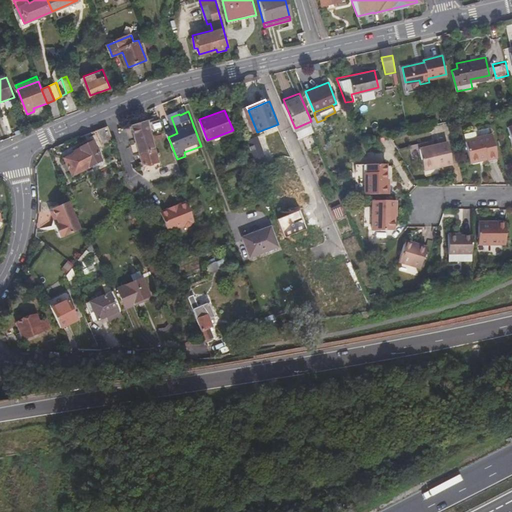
[(159,163),(148,123),(132,126),(144,167),(159,163)]
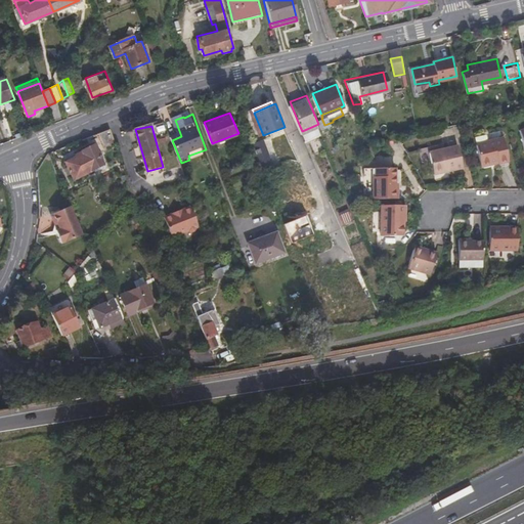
[(120,148),(114,134),(98,137),(106,154),(120,148)]
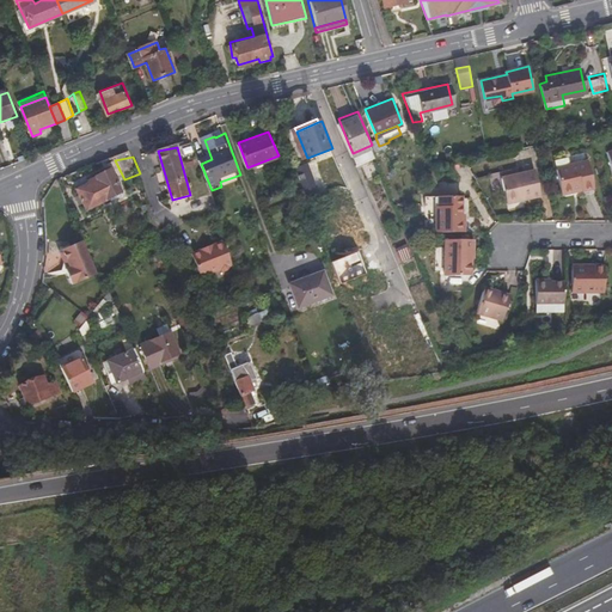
[(569,157),(555,160),(557,169),(570,165),(569,157)]
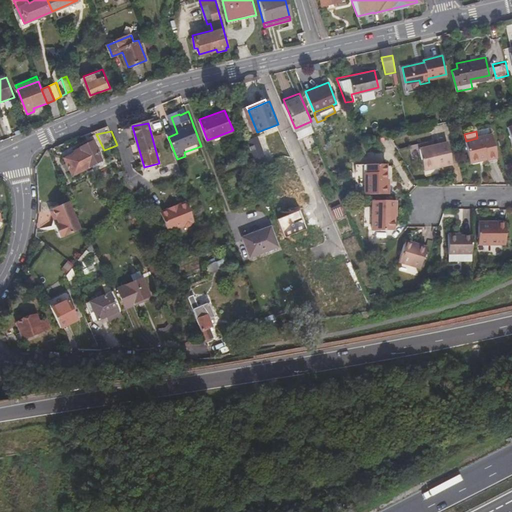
[(471,163),(497,157),(493,135),(477,138),(466,141),(471,163)]
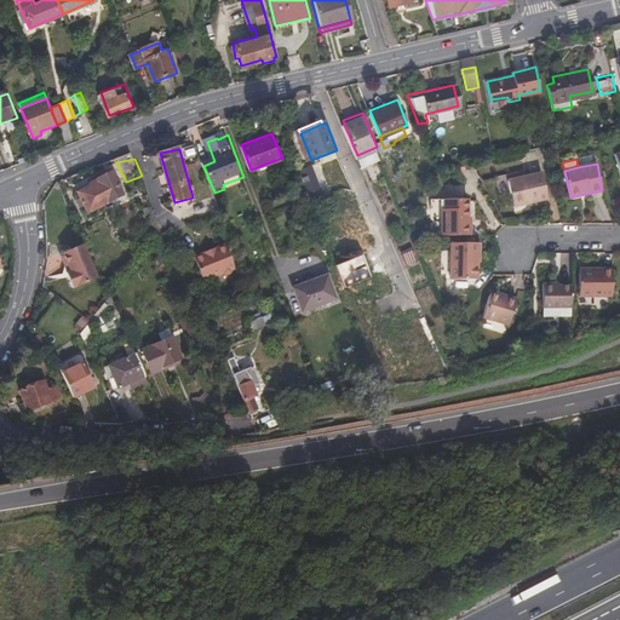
[(300,174),(310,196),(323,191),(314,168),(300,174)]
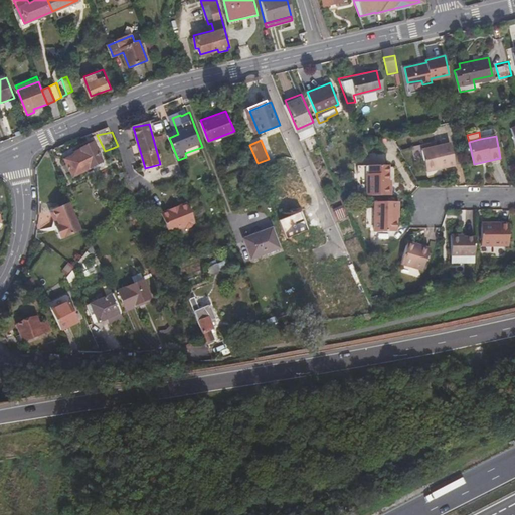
[(74,175),(104,162),(96,142),(76,150),(77,153),(67,158),(74,175)]
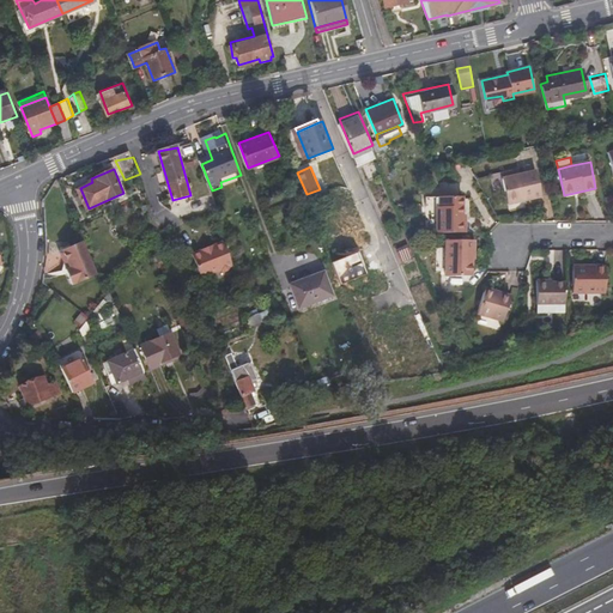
[(504,180),(509,201),(525,198),(526,201),(544,196),(536,170),(504,180)]
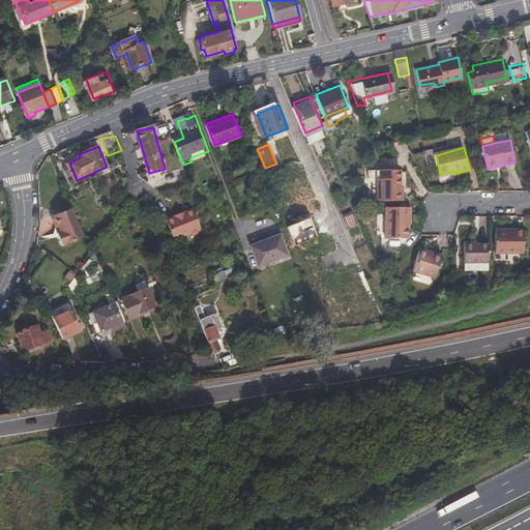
[(403,201),(403,192),(399,192),(399,187),(401,187),(401,171),(381,172),(381,181),(378,181),(378,201),(403,201)]
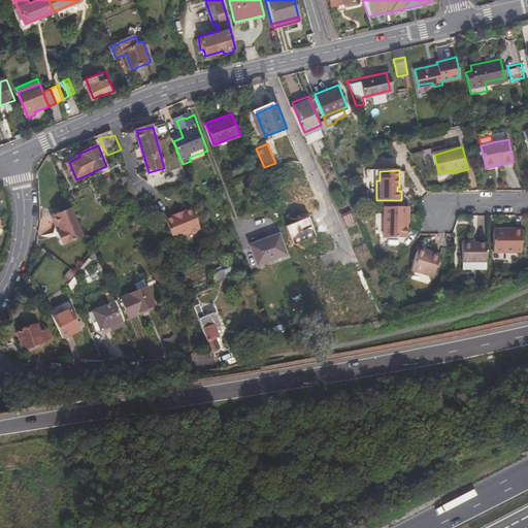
[(410,206),(385,206),(385,237),(408,237),(408,225),(406,225),(406,219),(410,219),(410,206)]
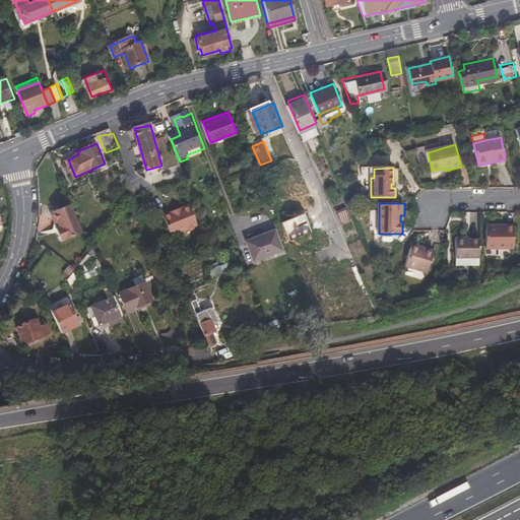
[(87,233),(74,205),(57,213),(64,228),(61,230),(66,242),(87,233)]
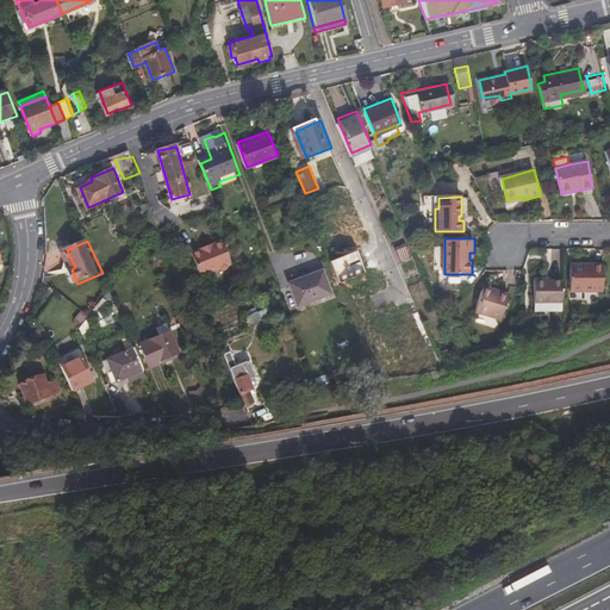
[(203,254),(203,251),(193,255),(204,279),(223,271),(226,273),(229,272),(231,268),(230,263),(232,263),(224,242),(216,247),(216,249),(203,254)]
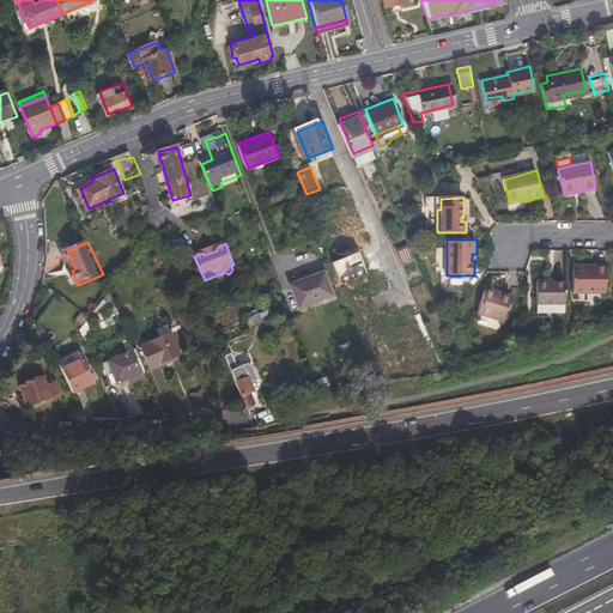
[(405,262),(414,259),(411,250),(402,254),(405,262)]
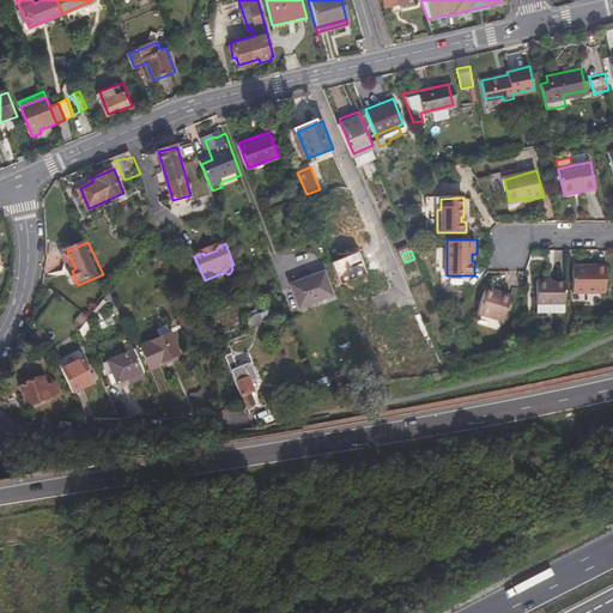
[(574,293),(606,295),(607,268),(596,268),(596,267),(574,267),(574,293)]
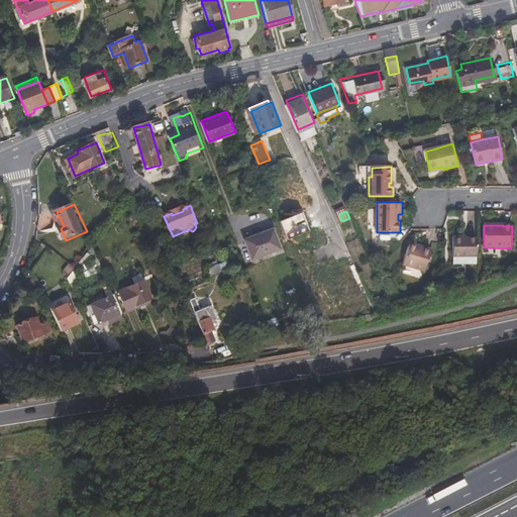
[(254,260),(282,249),(274,229),(246,239),(254,260)]
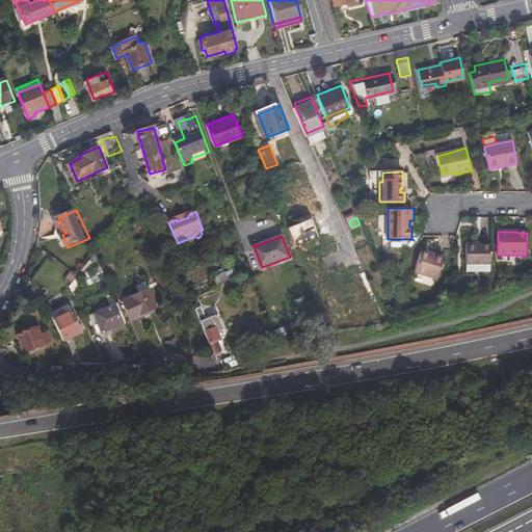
[(493,265),(493,247),(480,247),(480,245),(467,245),(468,271),(489,271),(489,265),(493,265)]
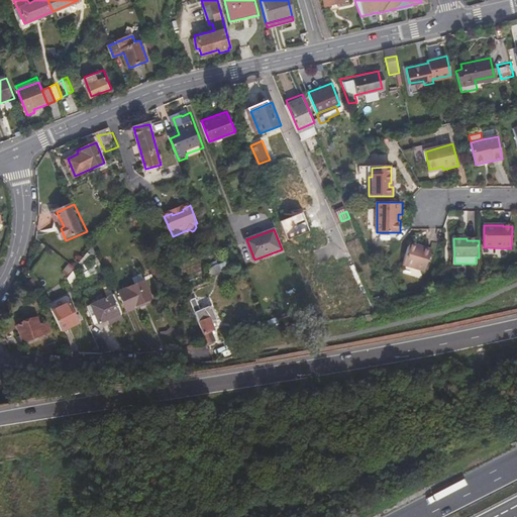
[(409,246),(404,265),(426,271),(433,249),(418,244),(417,248),(409,246)]
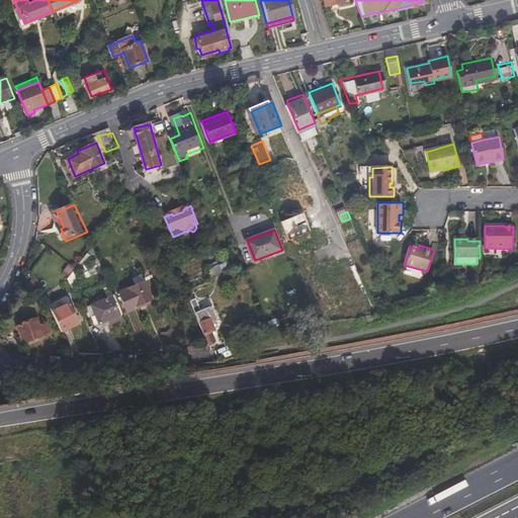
[(214,278),(225,275),(223,269),(211,272),(214,278)]
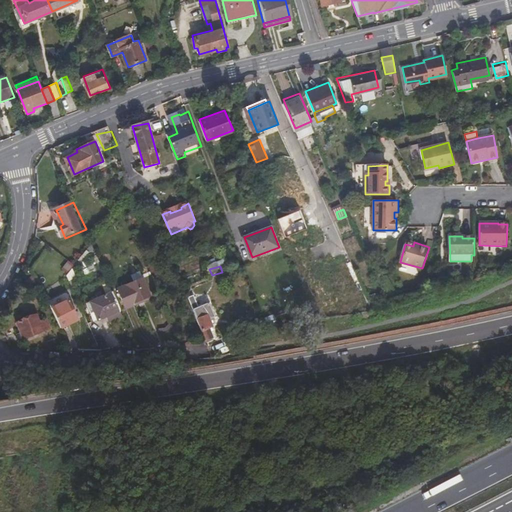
[(155,299),(148,282),(122,292),(130,312),(140,308),(139,305),(155,299)]
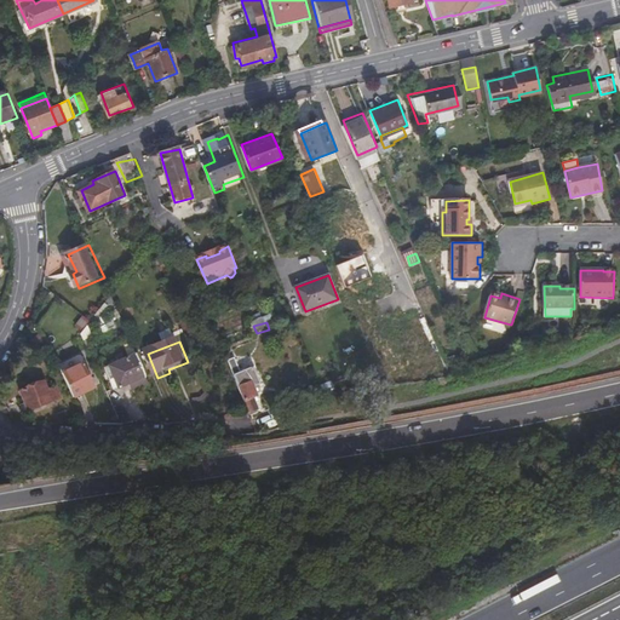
[(368,354),(367,349),(346,356),(349,361),(368,354)]
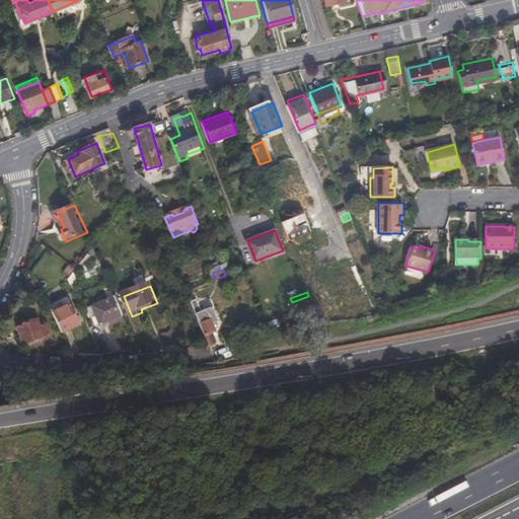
[(126,319),(118,298),(95,307),(103,326),(126,319)]
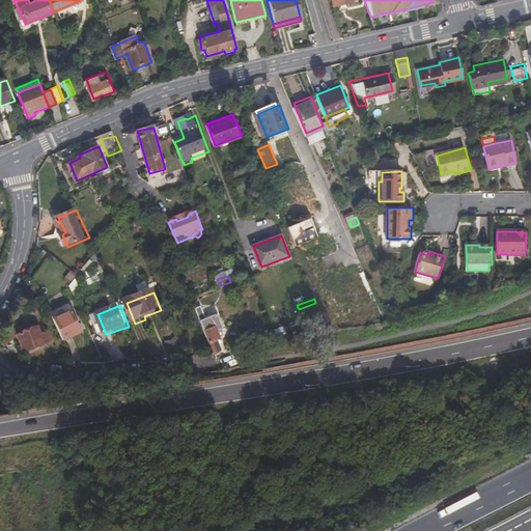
[(215,359),(225,355),(221,345),(223,344),(218,331),(223,329),(218,313),(206,317),(201,305),(195,307),(215,359)]
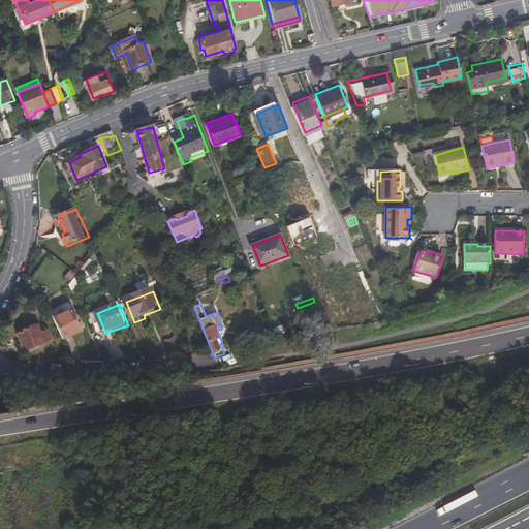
[(378,312),(381,319),(398,312),(395,307),(389,308),(387,308),(382,310),(383,311),(378,312)]
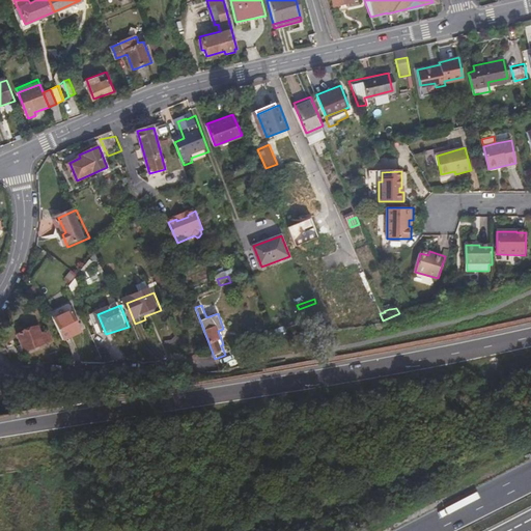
[(55,323),(65,342),(81,334),(78,327),(81,326),(75,312),(55,323)]
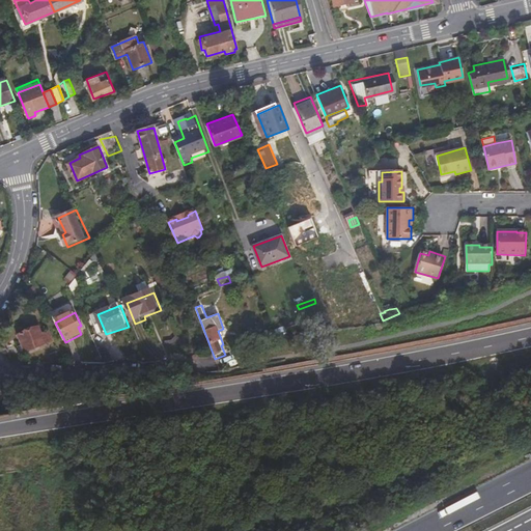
[(358,327),(374,322),(372,315),(356,319),(358,327)]
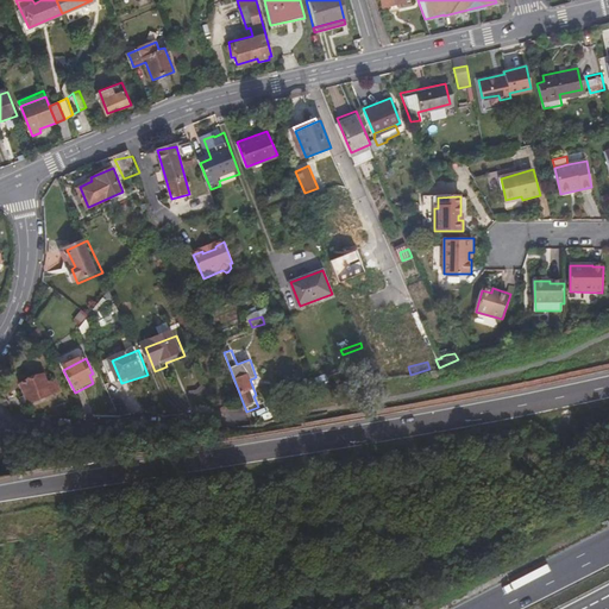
[(48,385),(45,377),(20,384),(24,399),(19,400),(22,407),(63,395),(60,382),(48,385)]
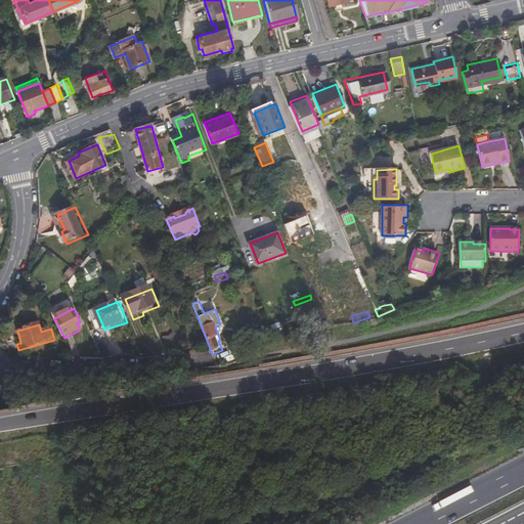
[(272,330),(274,335),(285,331),(282,325),(272,330)]
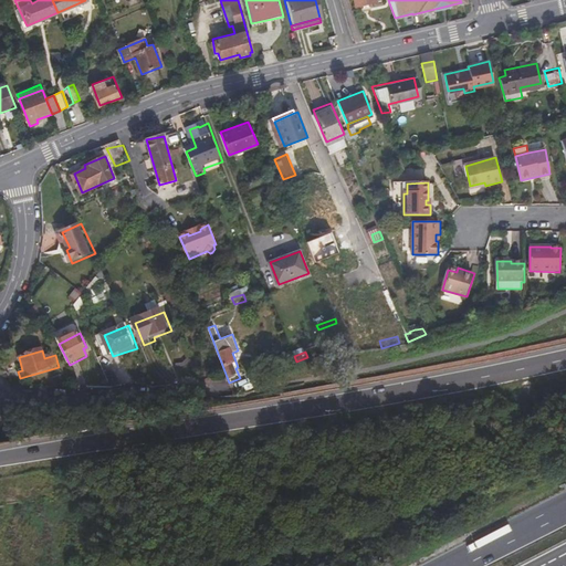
[(270,368),(259,373),(261,378),(275,373),(272,366),(272,365),(269,366),(270,368)]
